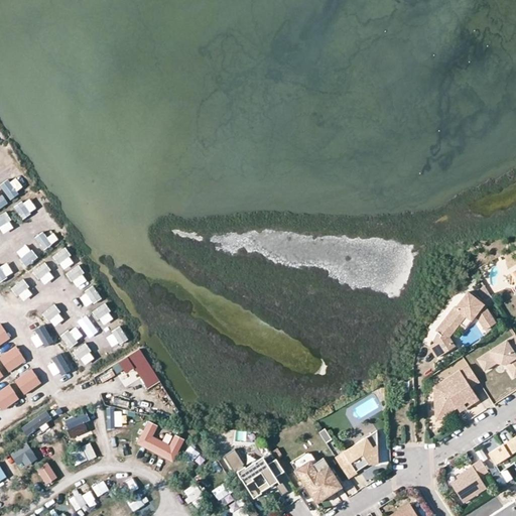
[(0,164),(11,161),(7,151),(0,153),(0,164)]
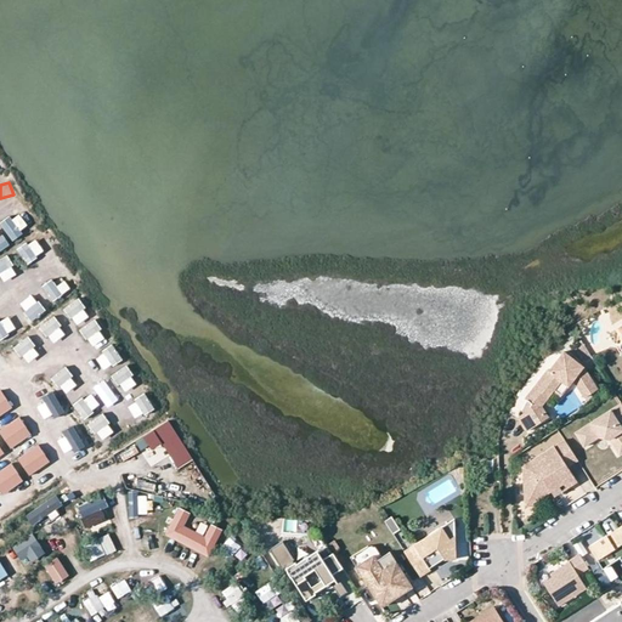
[(18,211),(0,224),(11,239),(29,226),(18,211)]
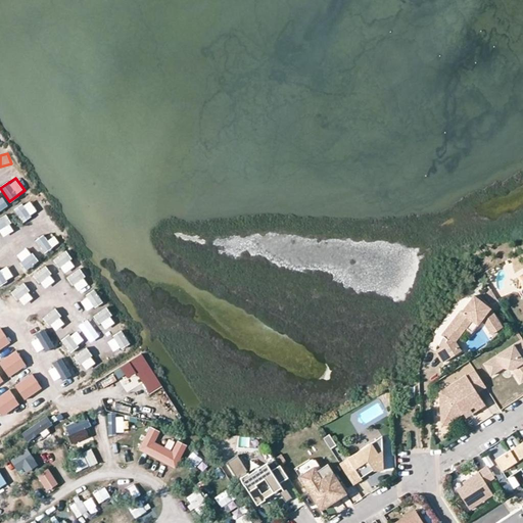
[(30,199),(14,209),(22,223),(38,212),(30,199)]
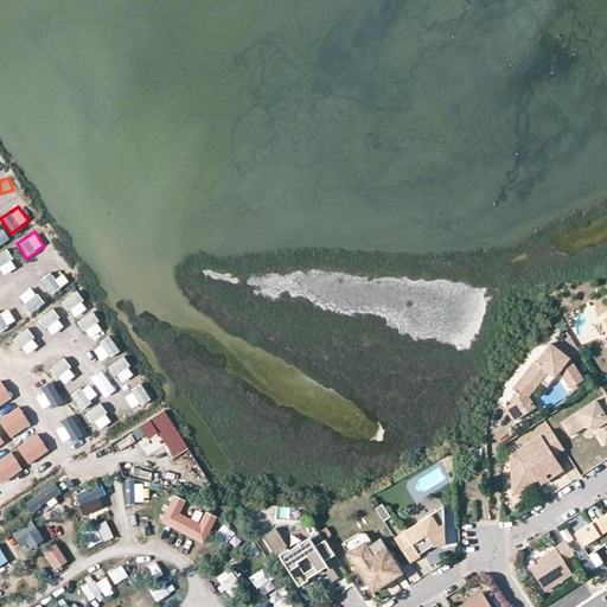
[(7,249),(0,253),(0,270),(2,275),(18,267),(7,249)]
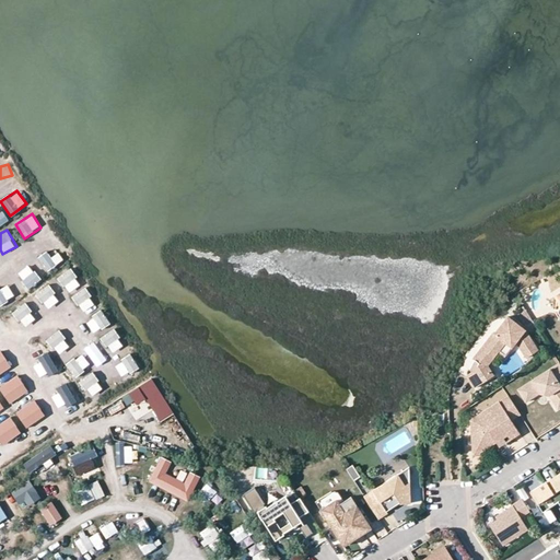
[(39,256),(45,270),(63,263),(58,248),(39,256)]
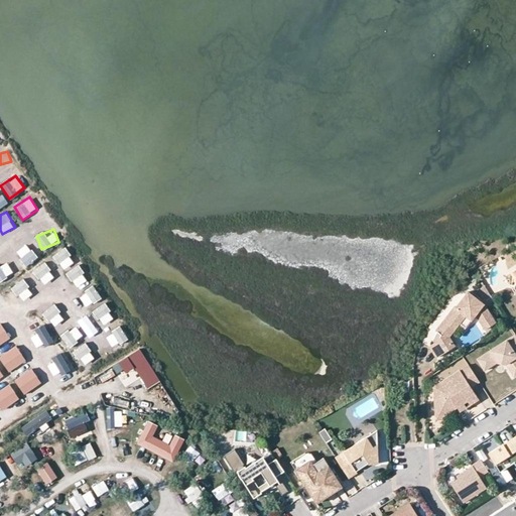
[(15,253),(28,267),(38,257),(25,244),(15,253)]
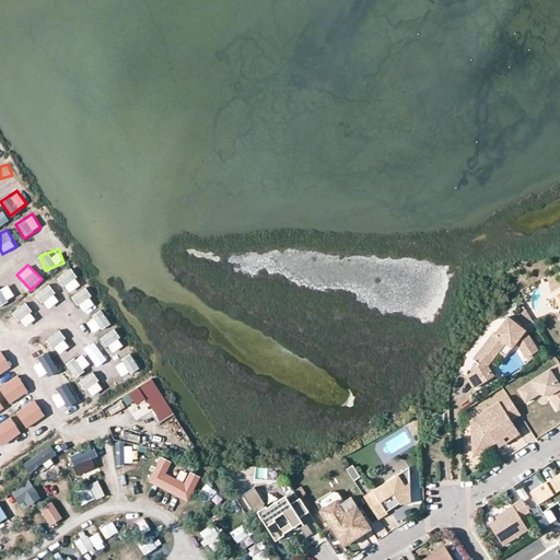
[(71,268),(58,277),(69,293),(81,284),(71,268)]
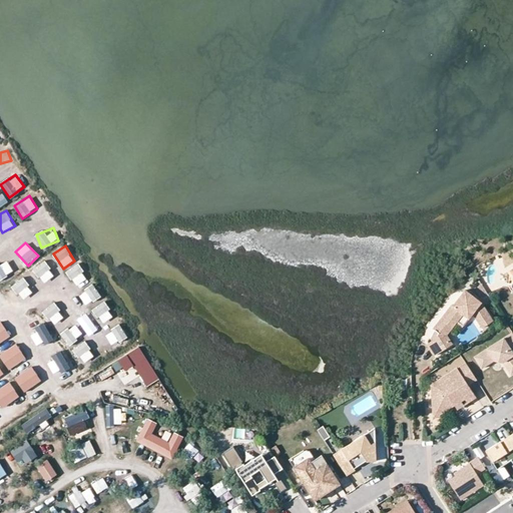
[(7,260),(0,264),(0,280),(14,273),(7,260)]
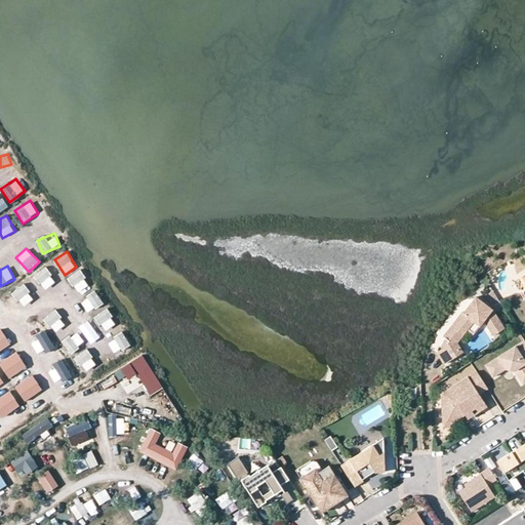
[(45,268),(34,276),(45,290),(56,282),(45,268)]
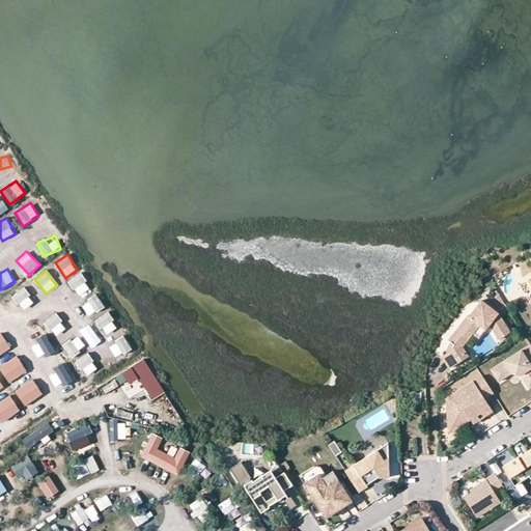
[(80,273),(68,281),(79,297),(91,288),(80,273)]
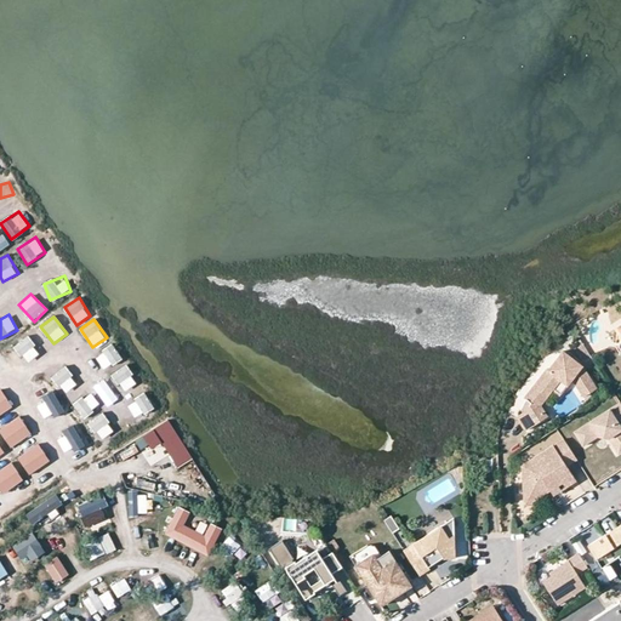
[(16,345),(26,363),(40,357),(30,337),(16,345)]
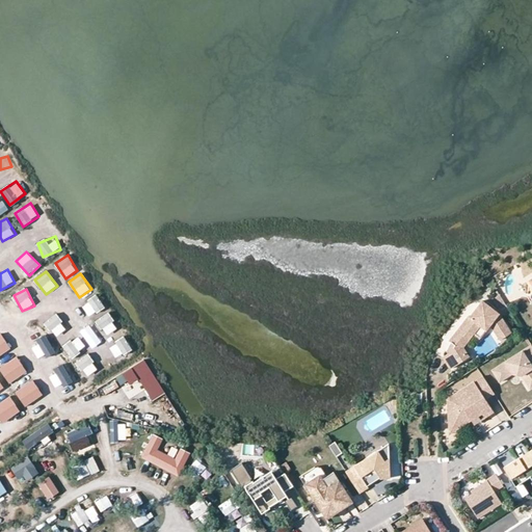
[(90,318),(105,307),(97,295),(81,306),(90,318)]
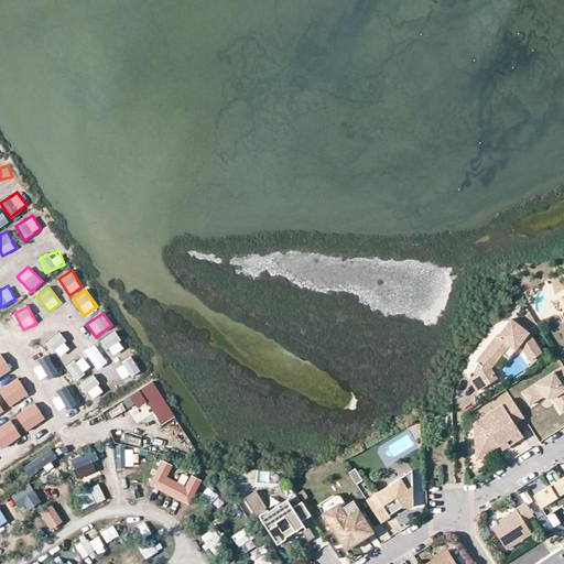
[(529,332),(510,320),(498,336),(497,336),(481,357),(485,359),(480,365),(478,364),(474,372),(476,376),(470,380),(478,392),(498,380),(496,376),(494,378),(490,372),(491,370),(496,362),(502,354),(513,339),(520,344),(530,360),(542,353),(529,332)]
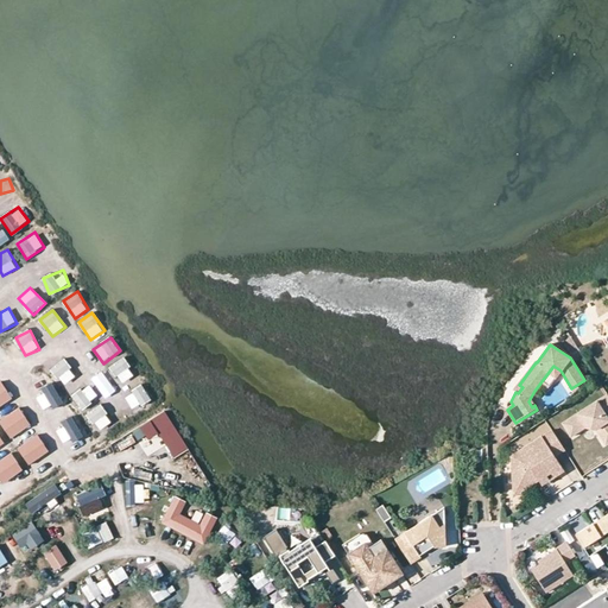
[(124,358),(109,367),(121,384),(135,374),(124,358)]
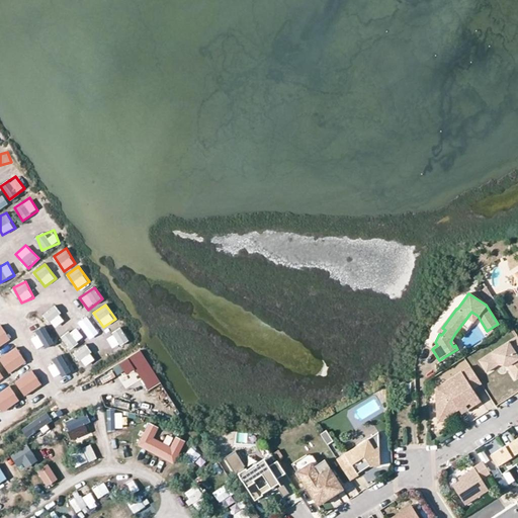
[(54,306),(44,315),(54,329),(65,320),(54,306)]
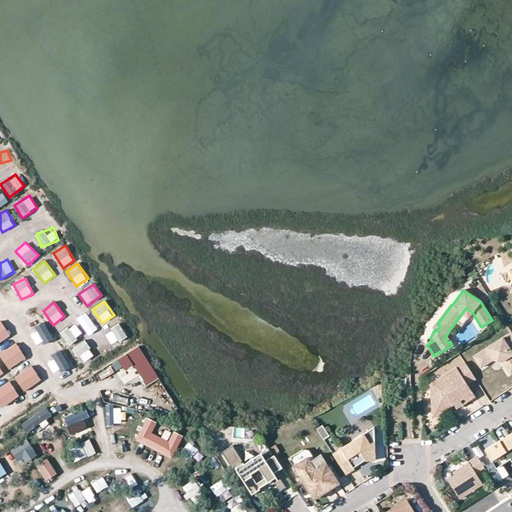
[(472,312),(466,308),(456,321),(462,325),(472,312)]
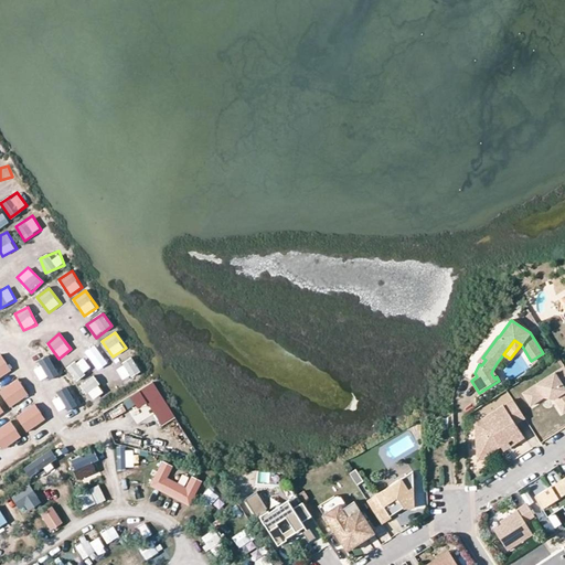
[(0,379),(12,372),(1,354),(0,354),(0,379)]
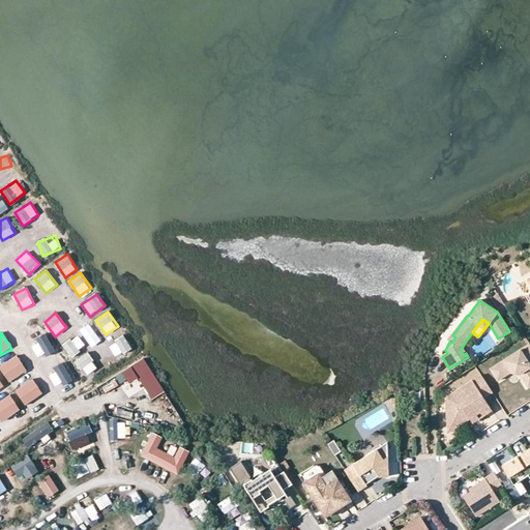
[(47,334),(30,344),(38,358),(55,350),(47,334)]
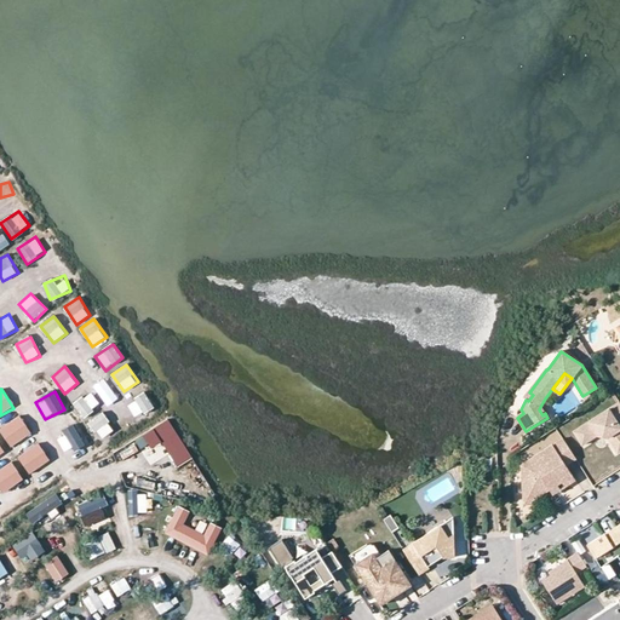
[(73,405),(84,418),(101,403),(90,391),(73,405)]
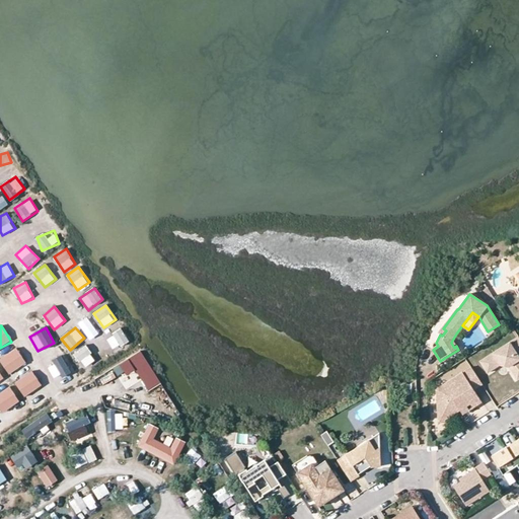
[(122,327),(105,338),(114,350),(130,341),(122,327)]
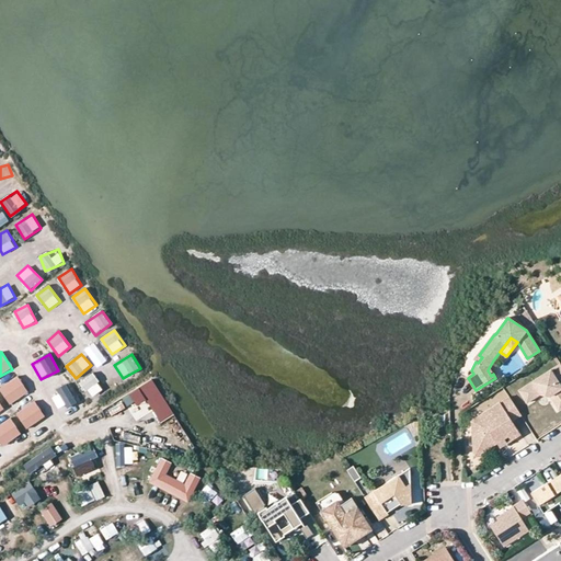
[(559,388),(560,386),(560,384),(559,381),(560,379),(560,364),(560,363),(517,390),(526,402),(539,395),(550,395),(558,409),(560,405),(560,390),(560,391),(559,388)]
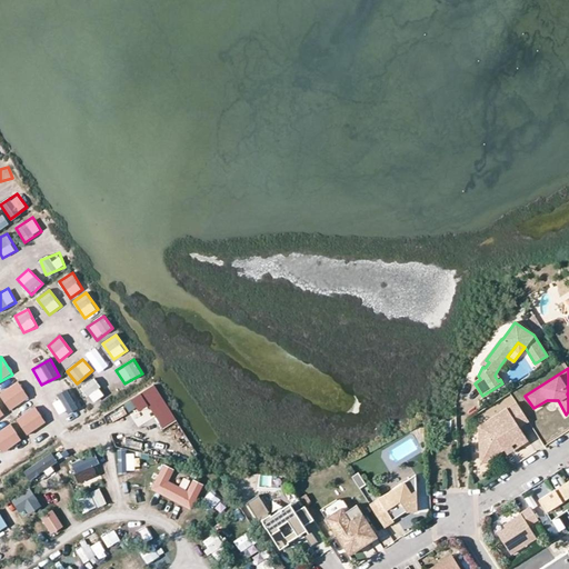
[(90,403),(105,397),(96,378),(82,385),(90,403)]
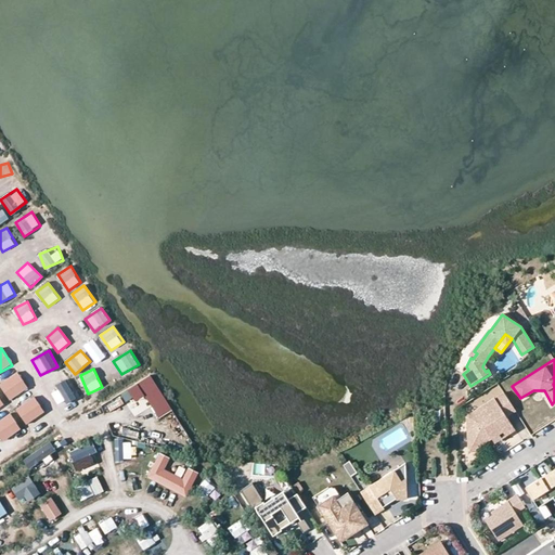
[(18,372),(0,383),(0,385),(10,401),(29,389),(18,372)]
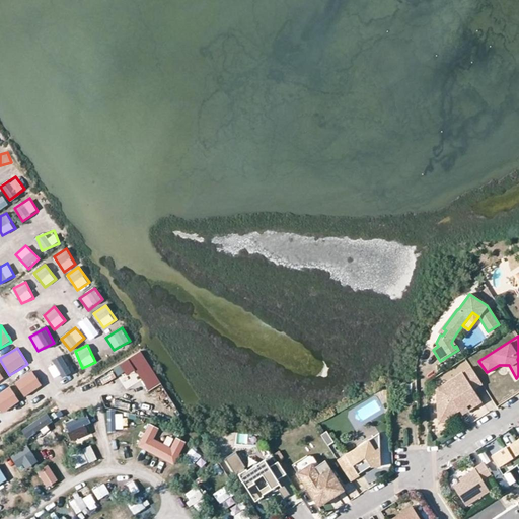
[(161,383),(141,352),(128,360),(148,392),(161,383)]
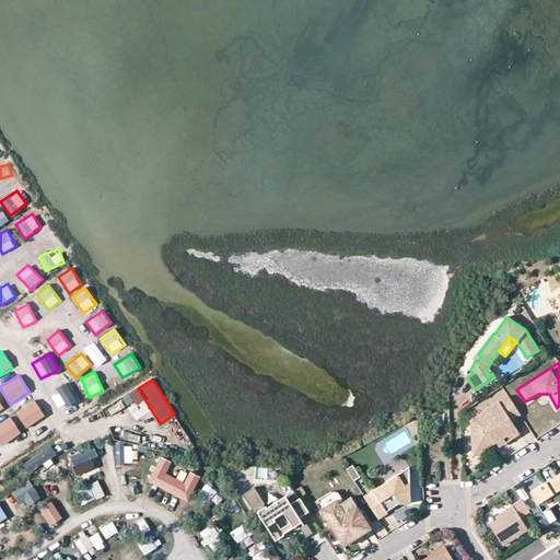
[(66,384),(50,395),(60,410),(77,399),(66,384)]
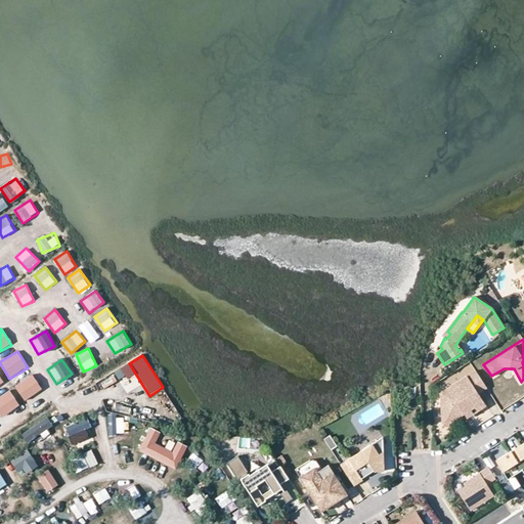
[(114,372),(128,393),(141,384),(127,362),(114,372)]
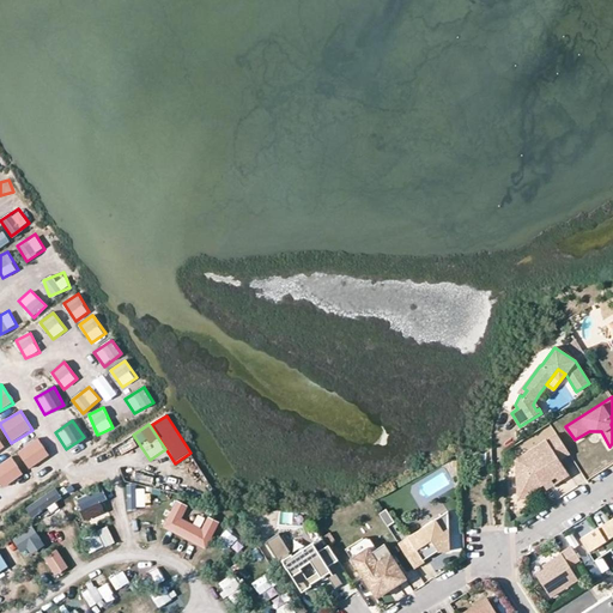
[(558,480),(569,473),(559,459),(569,453),(556,432),(513,459),(513,487),(525,493),(542,483),(551,478),(554,475),(558,480)]
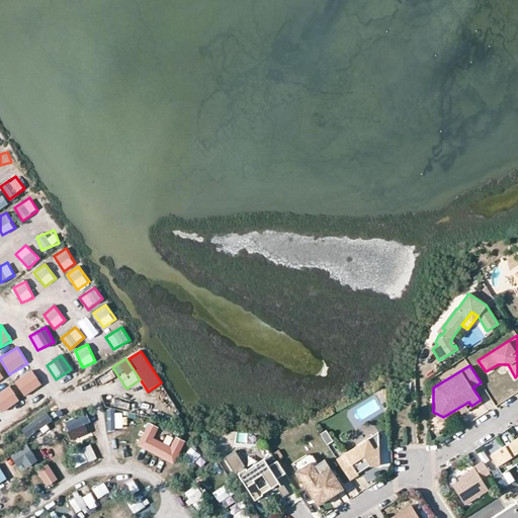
[(31,370),(14,382),(25,397),(41,384),(31,370)]
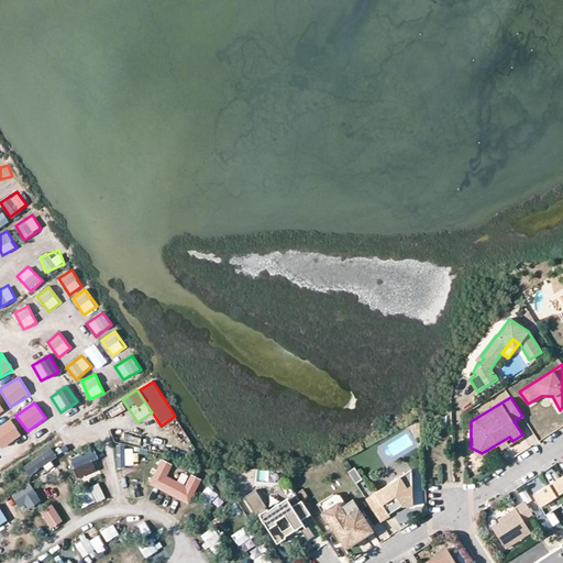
[(0,444),(2,448),(21,435),(10,419),(0,426),(0,444)]
